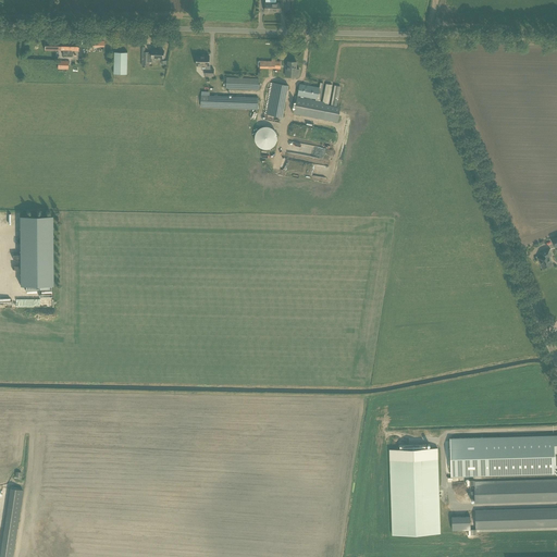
[(265,7),(265,12),(281,12),(281,7),(281,3),(275,3),(265,2),(265,7)]
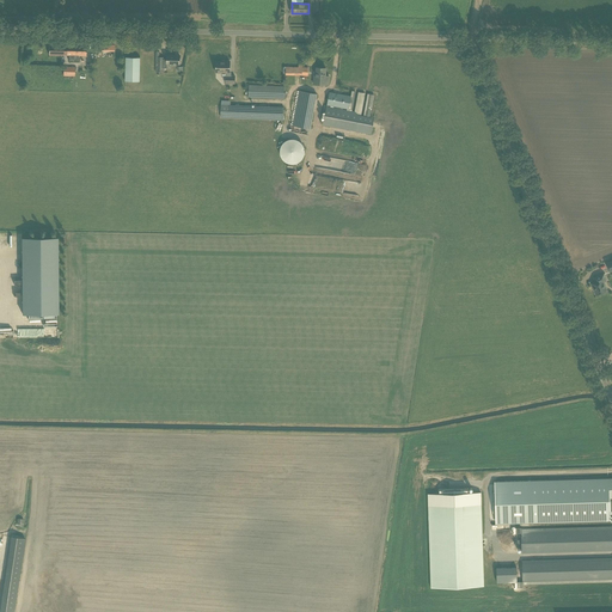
[(69,62),(79,62),(79,59),(79,55),(86,55),(86,51),(86,46),(49,46),(49,55),(69,55),(69,62)]
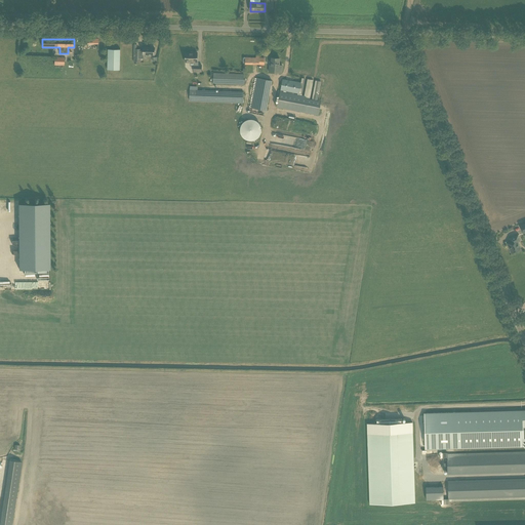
[(135,49),(135,62),(139,62),(139,58),(143,58),(144,54),(154,54),(154,53),(154,47),(143,47),(143,50),(139,50),(139,49),(135,49)]
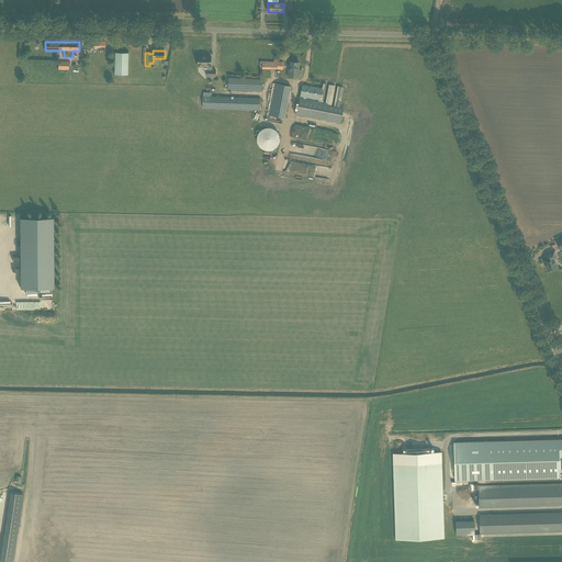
[(115,75),(128,75),(128,58),(128,53),(115,53),(115,58),(115,75)]
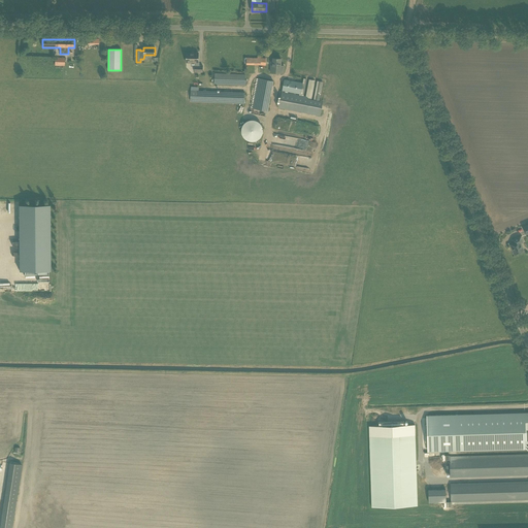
[(186,63),(197,63),(198,53),(187,53),(186,63)]
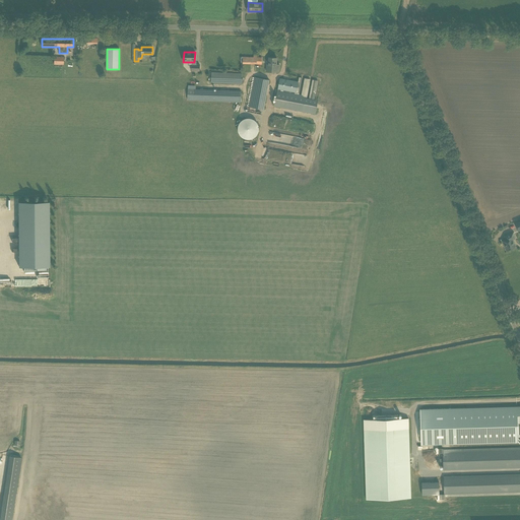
[(254,55),(254,57),(244,56),(244,64),(263,64),(263,57),(257,57),(257,55),(254,55)]
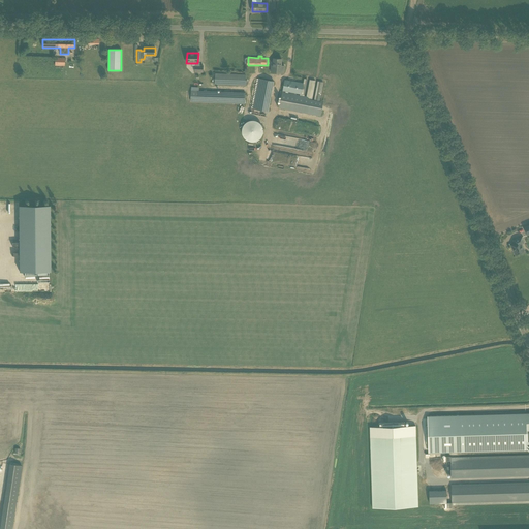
[(271,72),(284,73),(284,66),(281,66),(282,59),(274,59),(273,66),(272,66),(271,72)]
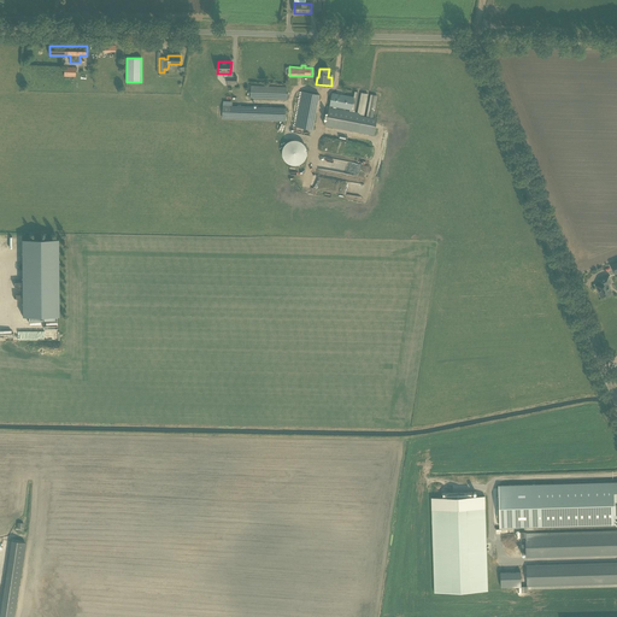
[(251,98),(288,99),(288,87),(251,86),(251,98)]
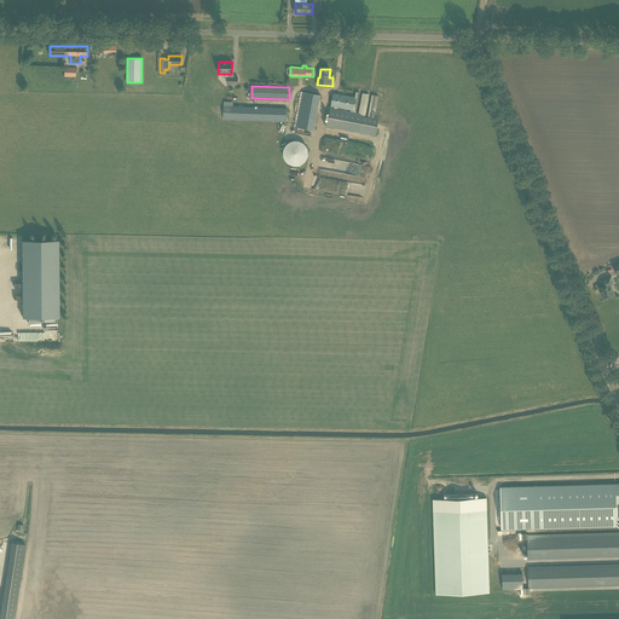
[(296,127),(314,131),(320,94),(302,92),(296,127)]
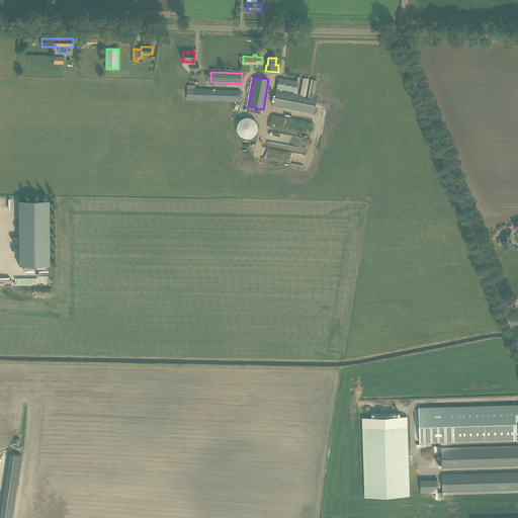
[(300,77),(297,77),(296,82),(279,78),(273,106),(300,111),(303,98),(306,98),(310,79),(304,78),(300,94),(297,94),(300,77)]
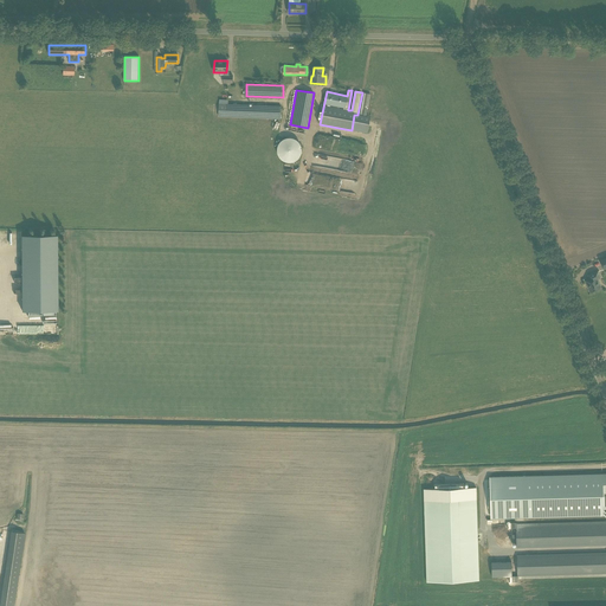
[(363,92),(360,116),(366,117),(371,94),(363,92)]
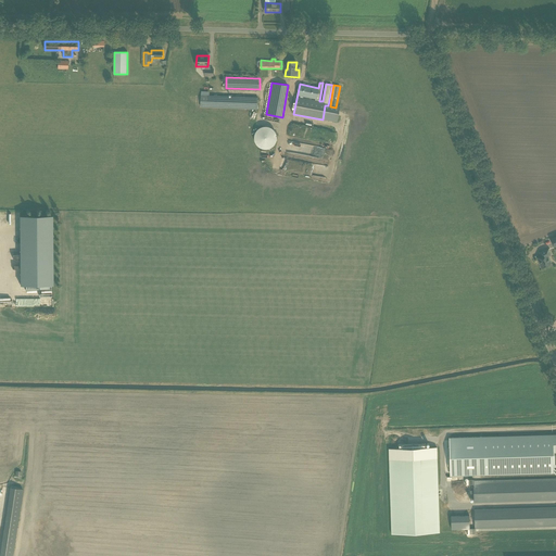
[(201,106),(257,109),(257,97),(201,95),(201,106)]
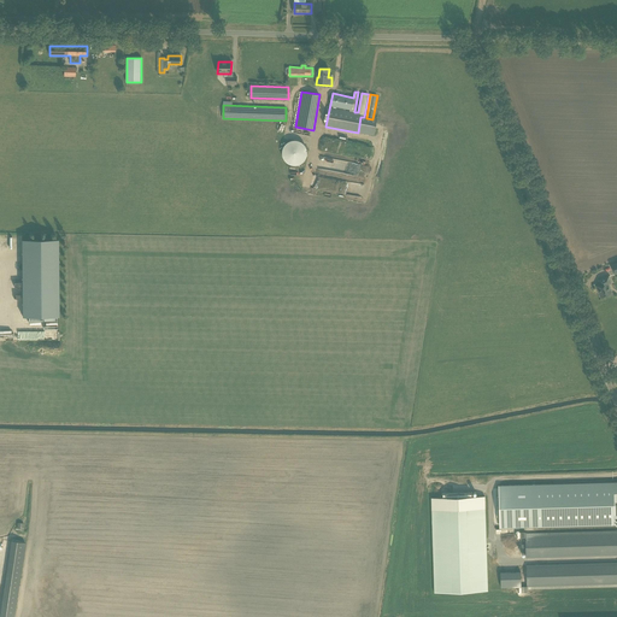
[(285,145),(285,146),(283,147),(283,148),(282,150),(282,151),(282,152),(282,153),(282,156),(282,157),(283,158),(283,159),(285,160),(286,162),(287,163),(288,164),(289,164),(291,165),(292,165),(293,165),(294,165),(297,165),(298,165),(299,165),(300,164),(301,164),(303,163),(304,162),(304,160),(305,160),(306,158),(306,157),(307,156),(307,154),(307,153),(307,151),(307,150),(306,148),(306,147),(305,147),(305,146),(304,145),(303,144),(303,142),(301,142),(300,141),(299,141),(298,141),(297,140),(295,140),(294,140),(293,141),(292,141),(291,141),(289,142),(288,142),(287,144),(286,144),(285,145)]
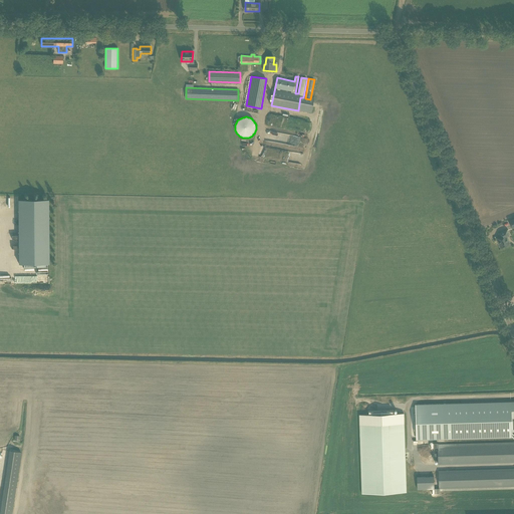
[(305,149),(294,146),(295,144),(290,143),(289,146),(291,147),(290,150),(303,153),(305,149)]
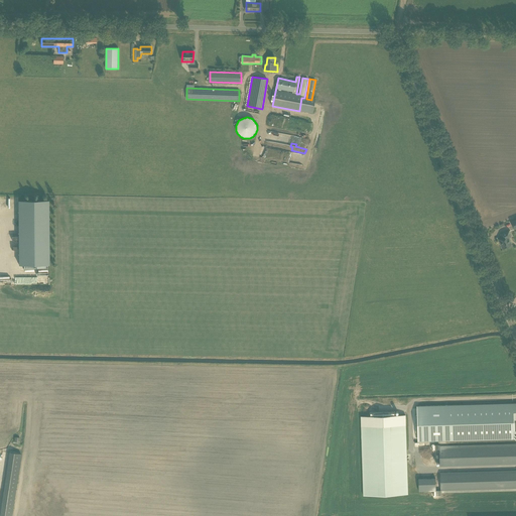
[(49,265),(49,202),(19,202),(19,209),(19,216),(19,230),(19,237),(19,251),(19,258),(19,265),(49,265)]
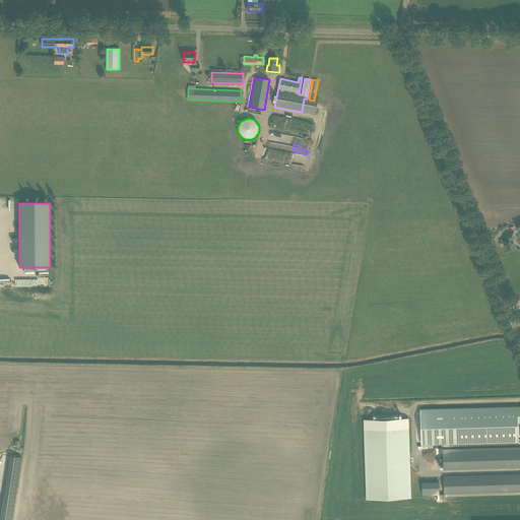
[(503,241),(506,251),(516,247),(513,240),(515,239),(513,233),(505,237),(506,240),(503,241)]
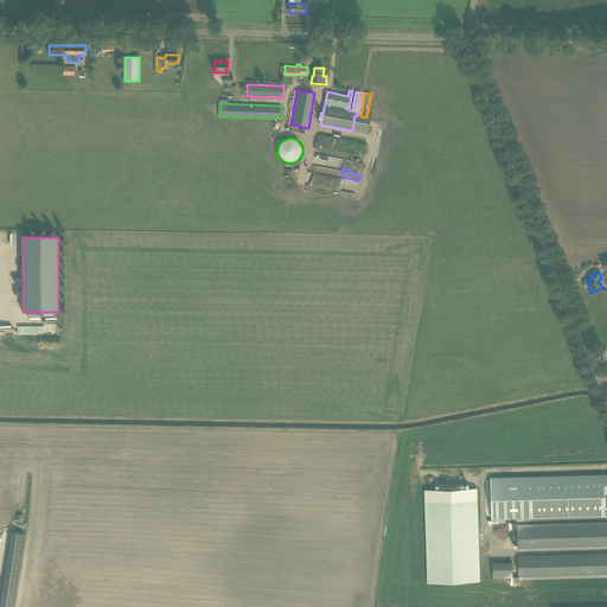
[(487,489),(489,509),(492,509),(493,521),(605,516),(605,510),(606,509),(606,474),(492,478),(492,489),(487,489)]
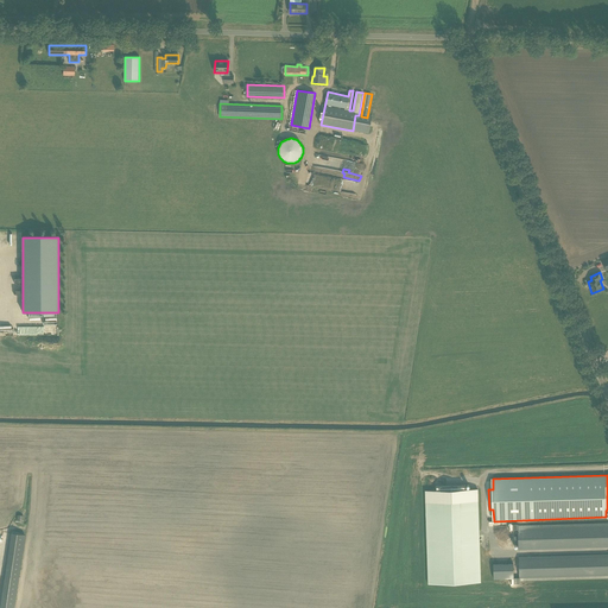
[(425,491),(428,584),(481,582),(477,489),(466,489),(466,485),(436,486),(436,491),(425,491)]
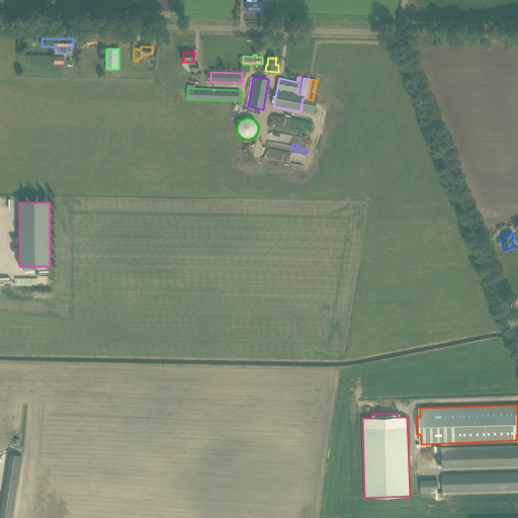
[(434,447),(433,447),(433,451),(441,451),(441,456),(437,456),(438,460),(442,460),(442,467),(517,465),(517,447),(441,450),(441,447),(440,447),(436,447),(436,446),(434,446),(434,447)]
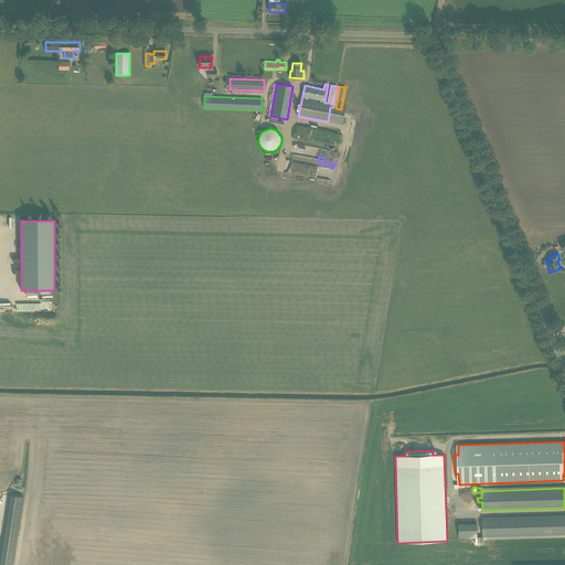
[(13,564),(22,497),(10,496),(0,564),(13,564)]
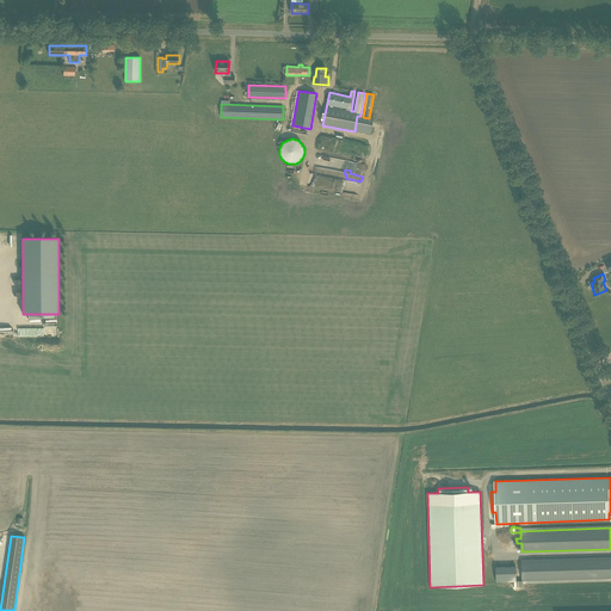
[(522,581),(517,581),(517,587),(522,586),(523,585),(523,581),(523,580),(610,578),(610,556),(522,560),(522,581)]
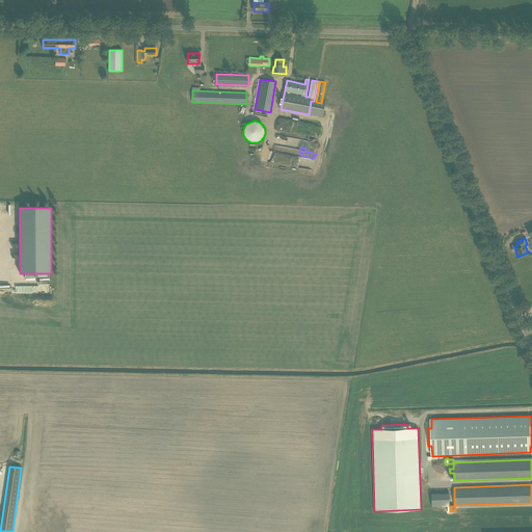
[(431,494),(432,507),(449,506),(449,494),(431,494)]
